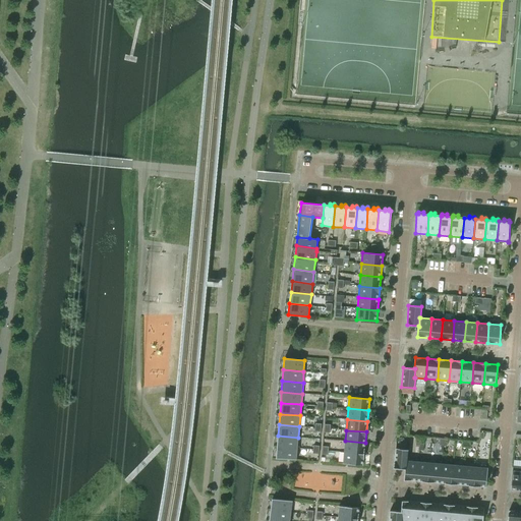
[(298,448),(298,438),(278,436),(277,447),(298,448)]
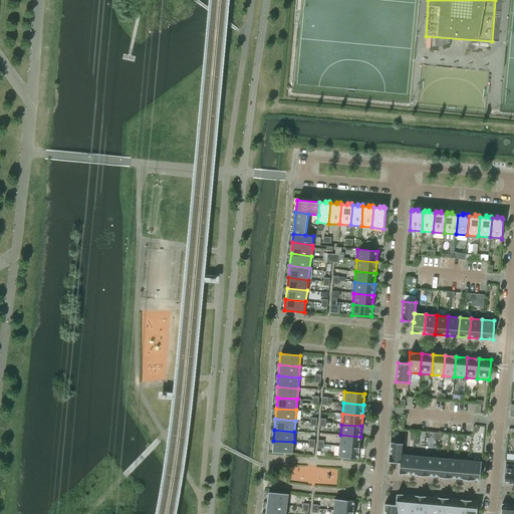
[(359,448),(360,437),(340,435),(339,446),(359,448)]
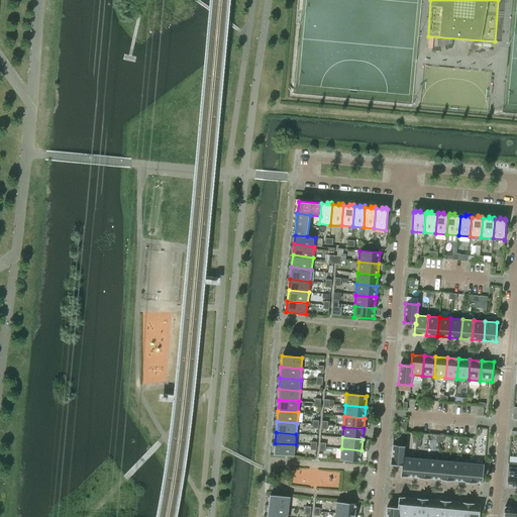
[(295,456),(296,444),(275,443),(274,454),(295,456)]
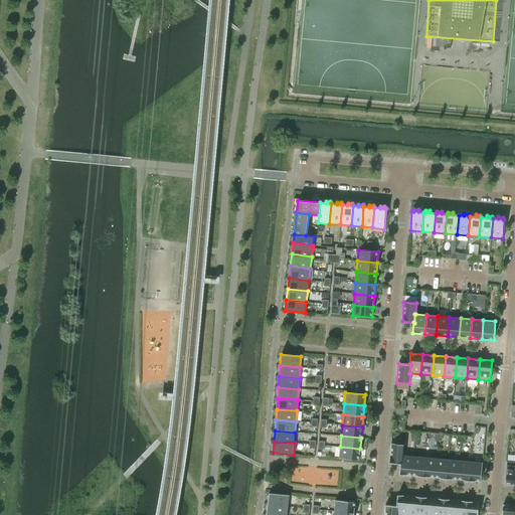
[(402,455),(403,445),(391,444),(389,463),(400,464),(401,464),(402,455)]
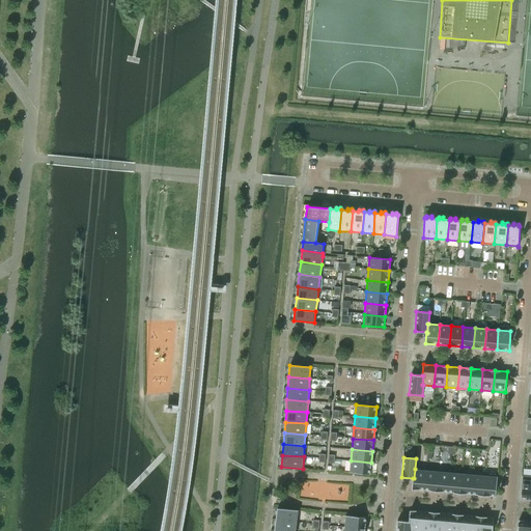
[(370,474),(371,463),(351,460),(350,472),(370,474)]
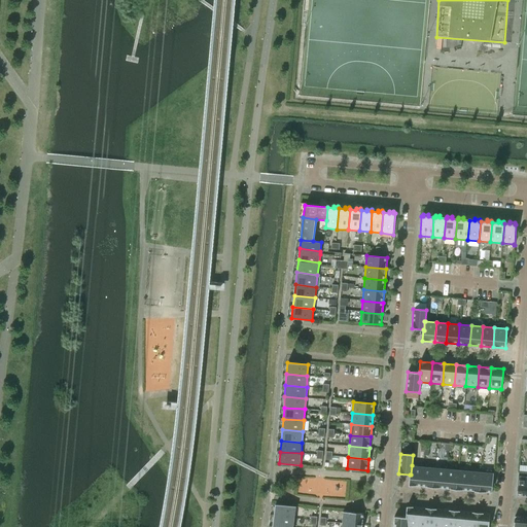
[(423,466),(412,465),(411,475),(410,475),(409,486),(421,487),(423,466)]
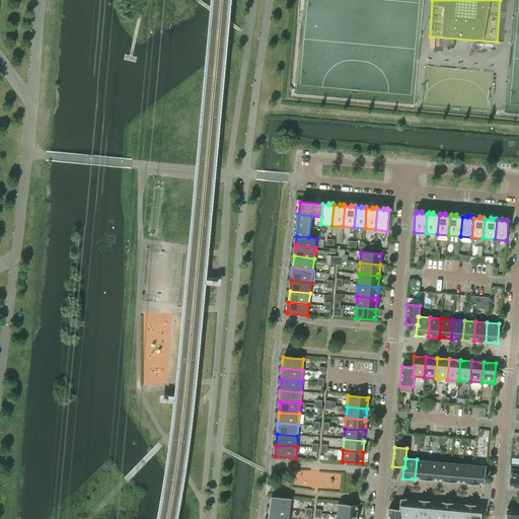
[(511,465),(509,488),(518,489),(518,458),(512,458),(511,465)]
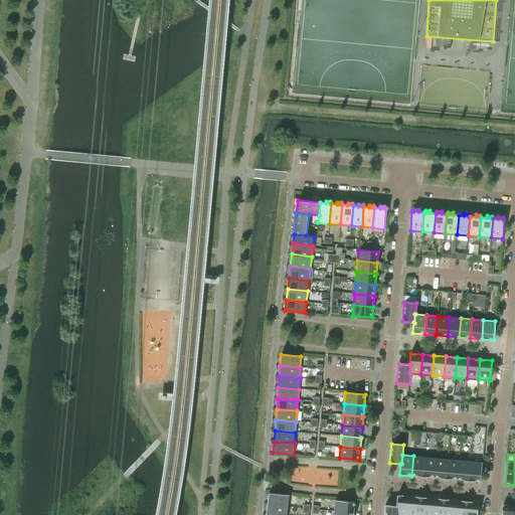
[(422,477),(424,457),(413,456),(411,476),(422,477)]
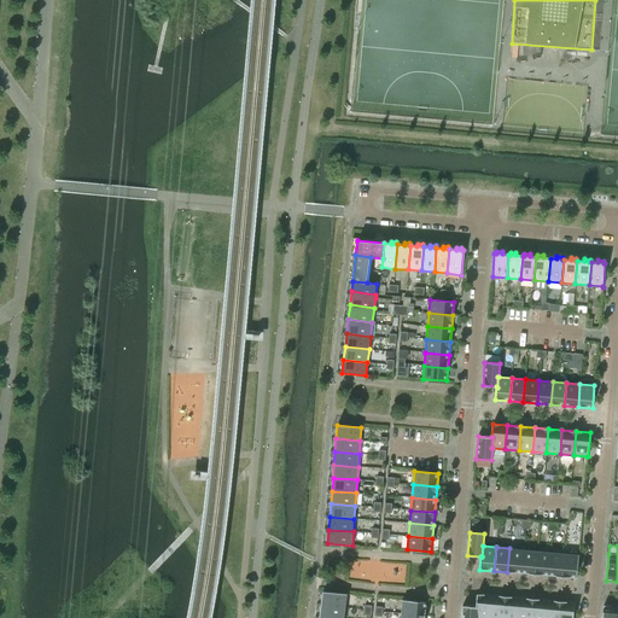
[(522,573),(524,549),(509,548),(507,572),(522,573)]
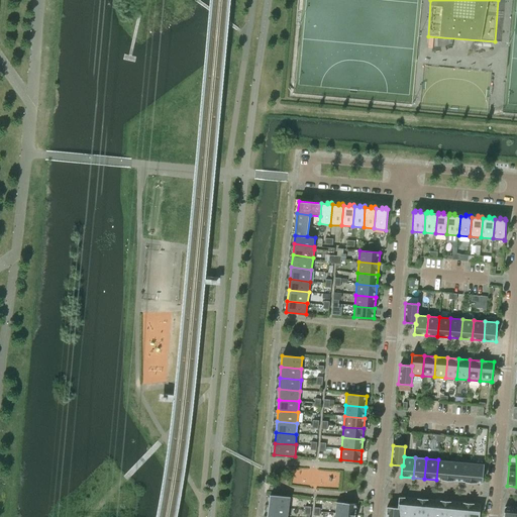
[(447,481),(449,460),(438,459),(436,480),(447,481)]
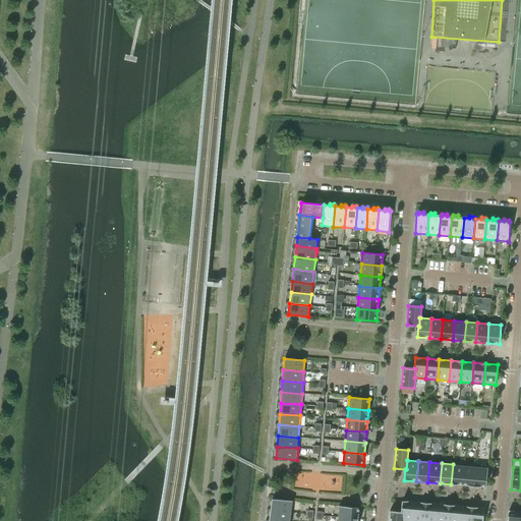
[(462,485),(464,466),(453,464),(451,484),(462,485)]
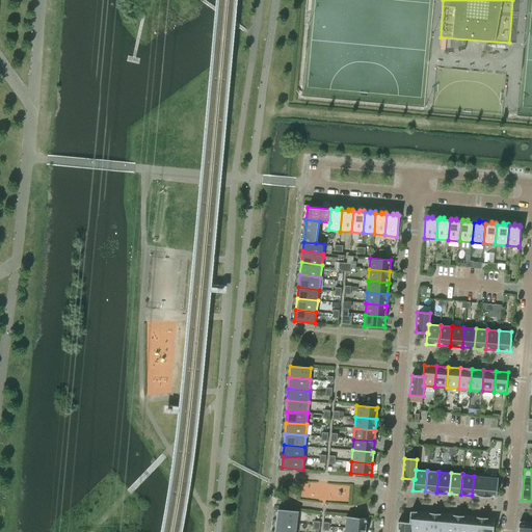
[(484,497),(486,477),(474,476),(472,496),(484,497)]
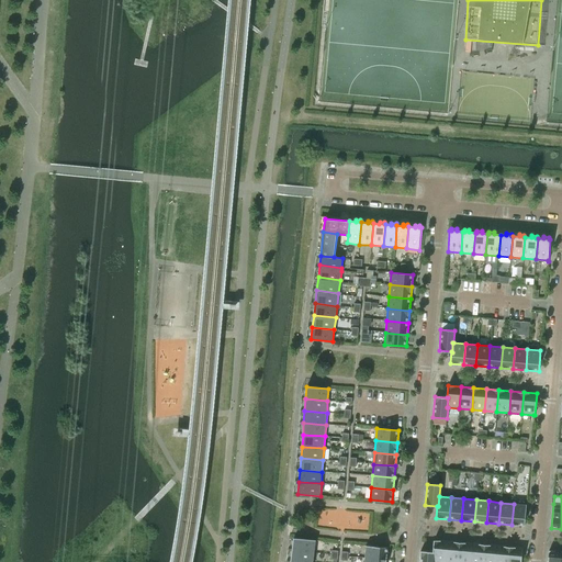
[(525,526),(527,504),(526,504),(526,505),(514,504),(512,525),(525,526)]
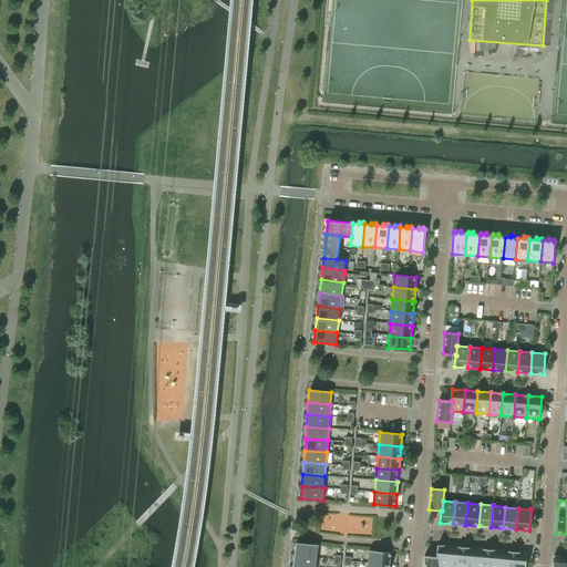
[(317,557),(319,545),(297,542),(295,555),(317,557)]
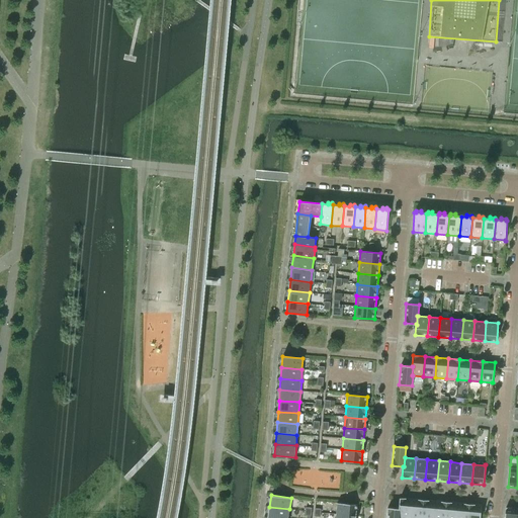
[(407,517),(410,517),(412,499),(400,498),(399,508),(400,508),(399,517),(400,517),(407,517)]
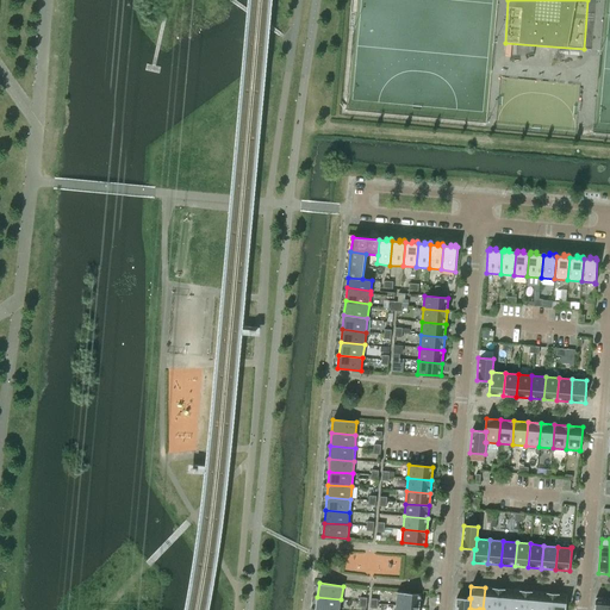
[(497,609),(499,589),(485,587),(483,609),(497,609)]
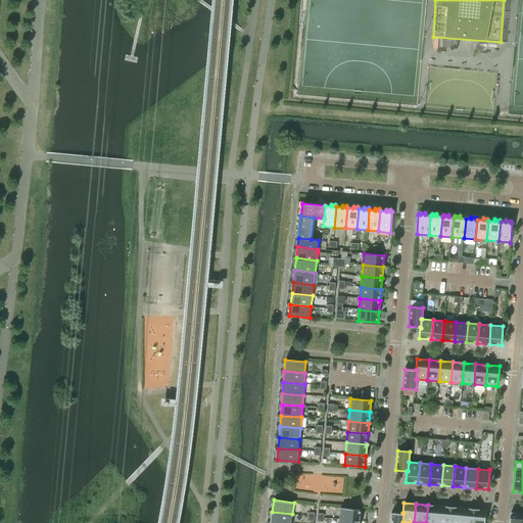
[(437,522),(439,506),(428,505),(426,522),(437,522)]
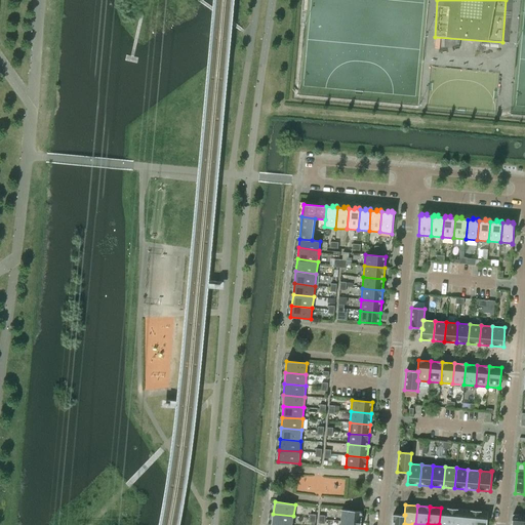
[(450,524),(452,509),(441,508),(439,524),(450,524)]
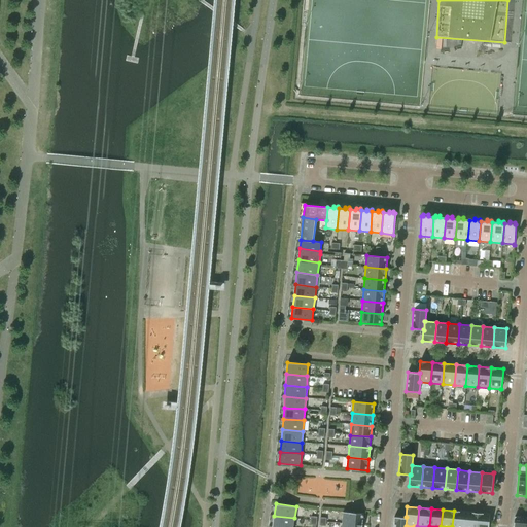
[(464,526),(466,512),(454,511),(452,526),(464,526)]
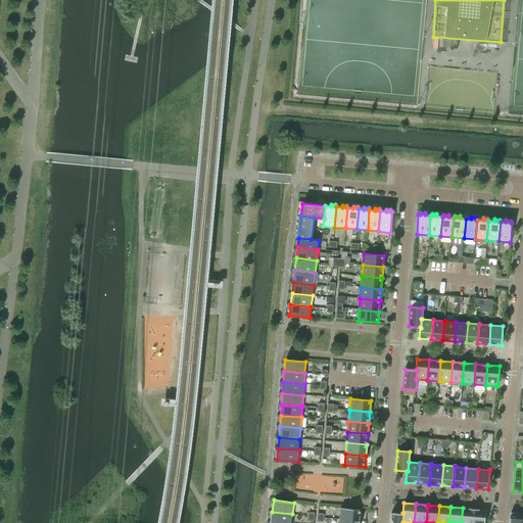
[(360,521),(361,510),(340,508),(339,519),(360,521)]
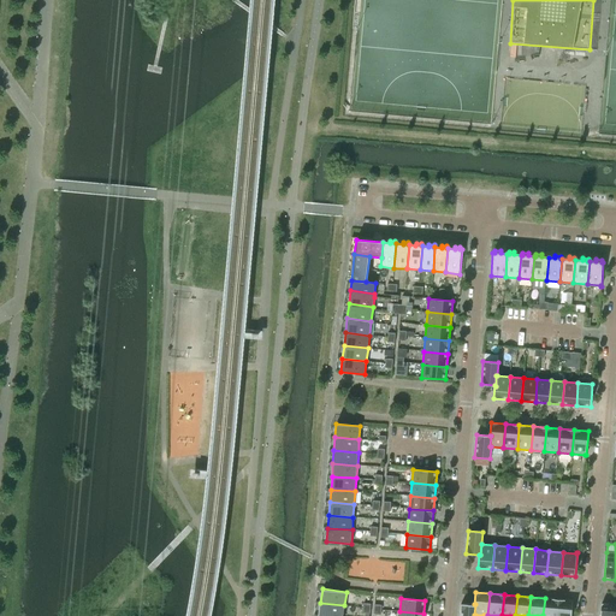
[(556,615),(558,599),(545,598),(543,615),(556,615)]
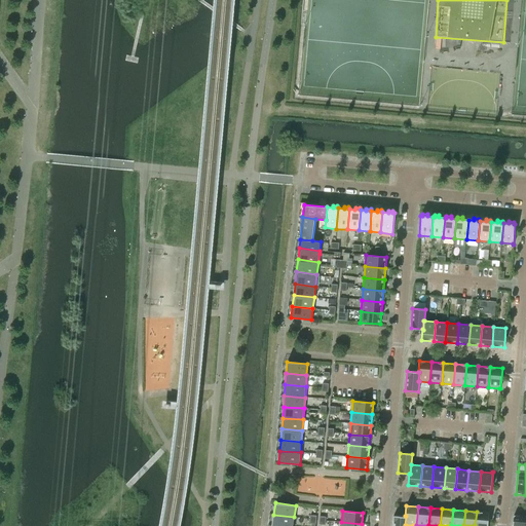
[(487,525),(489,513),(477,512),(475,525),(487,525)]
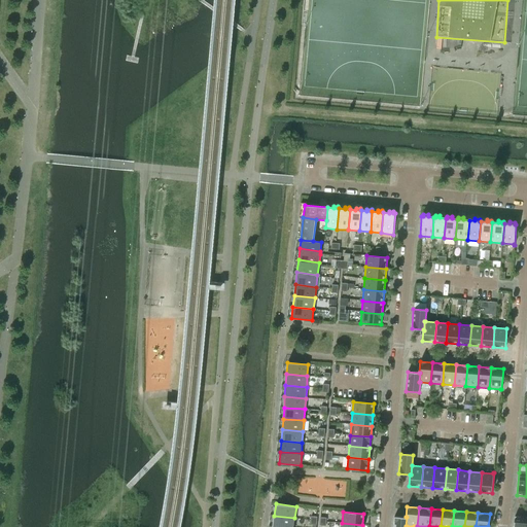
[(278,526),(293,526),(294,518),(274,516),(273,526),(278,526)]
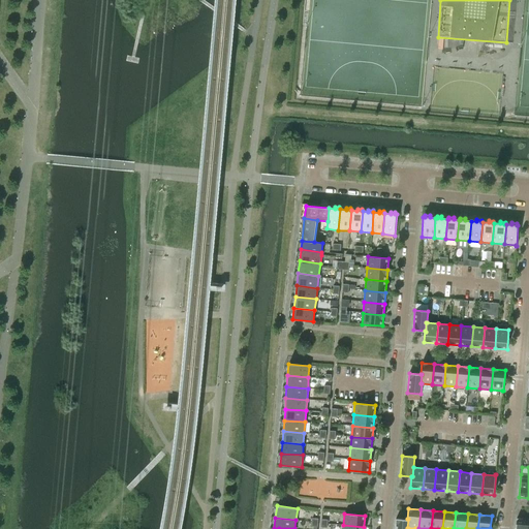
[(407,528),(408,528),(407,528),(408,519),(407,519),(396,518),(395,528),(407,528)]
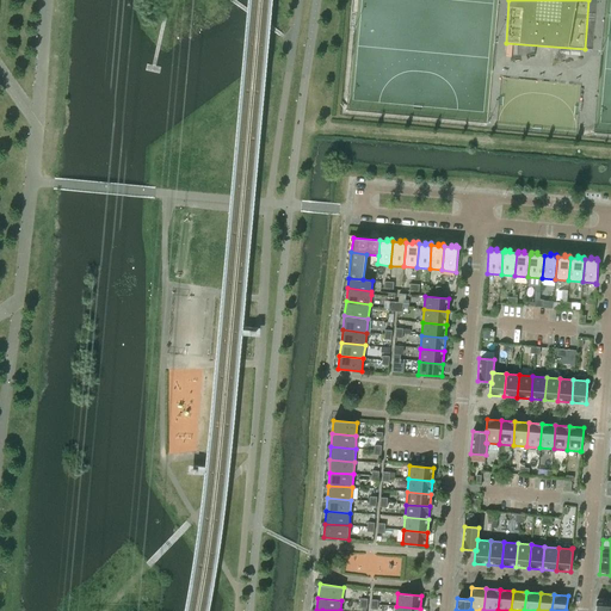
[(597,598),(594,610),(609,610),(610,599),(597,598)]
